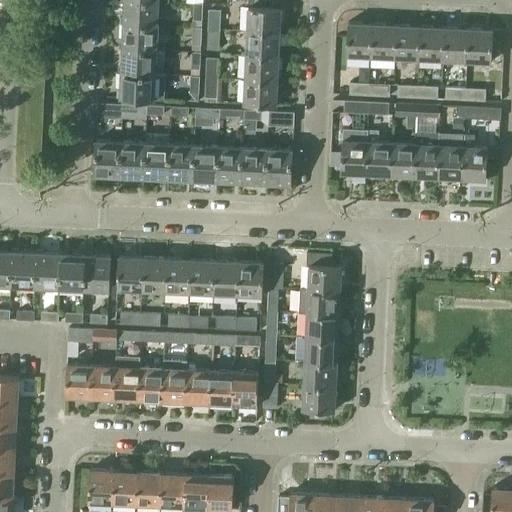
[(124,0),(123,22),(158,24),(158,0),(124,0)]
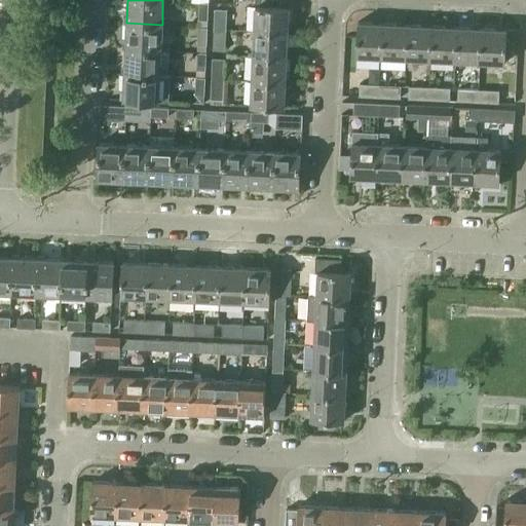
[(199,2),(198,20),(208,20),(209,2),(199,2)]
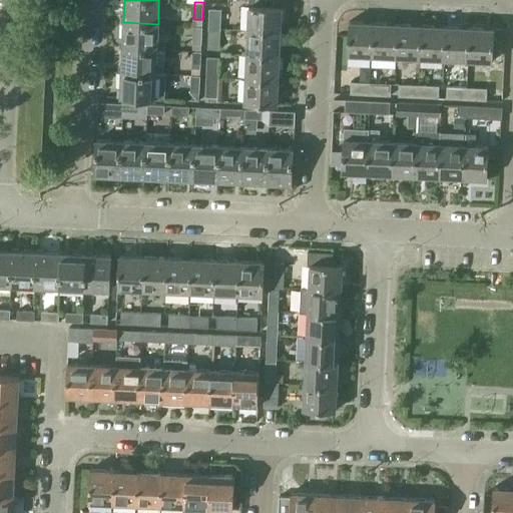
[(249,5),(248,29),(281,31),(282,6),(249,5)]
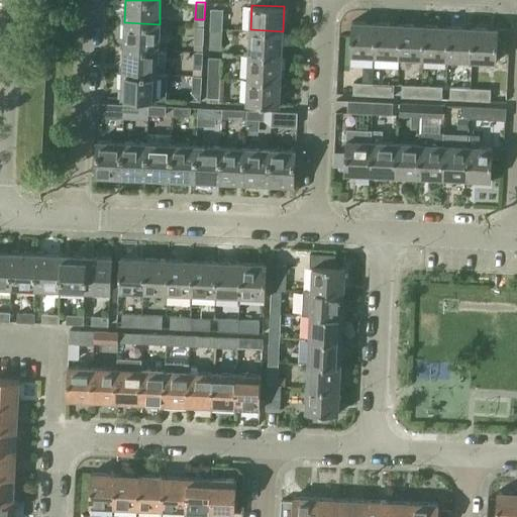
[(211,8),(210,27),(222,28),(223,8),(211,8)]
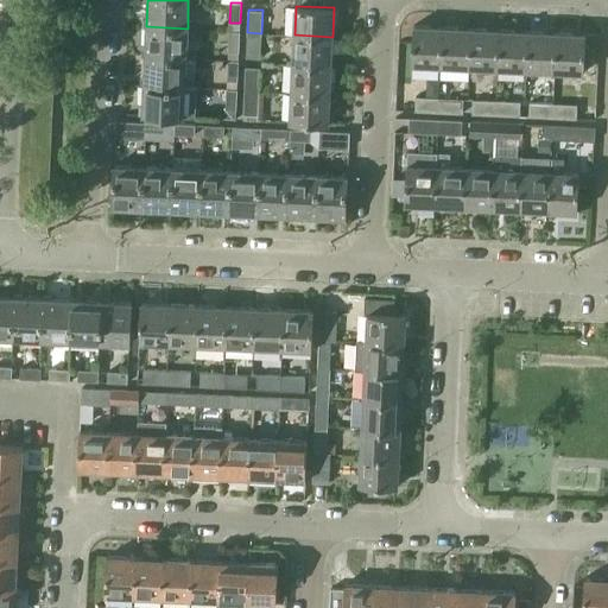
[(413,25),(412,63),(442,65),(443,26),(413,25)]
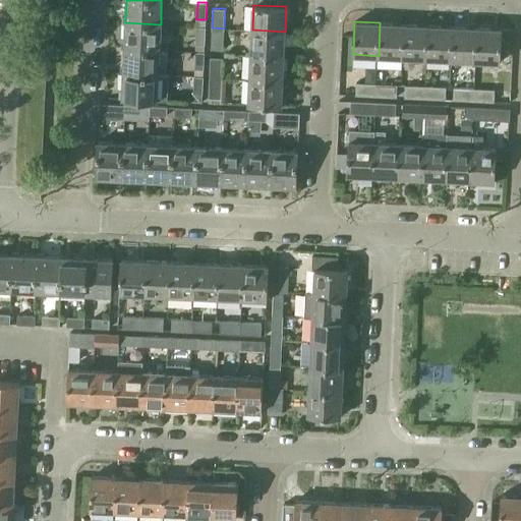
[(125,22),(124,48),(159,50),(161,24),(125,22)]
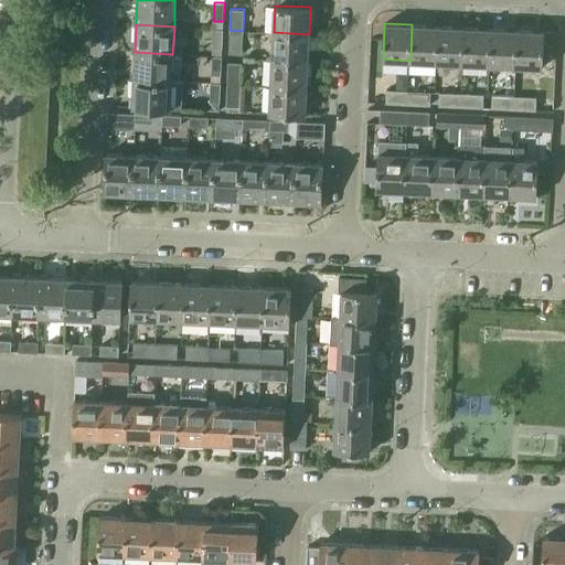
[(411,61),(436,62),(438,25),(412,24),(411,61)]
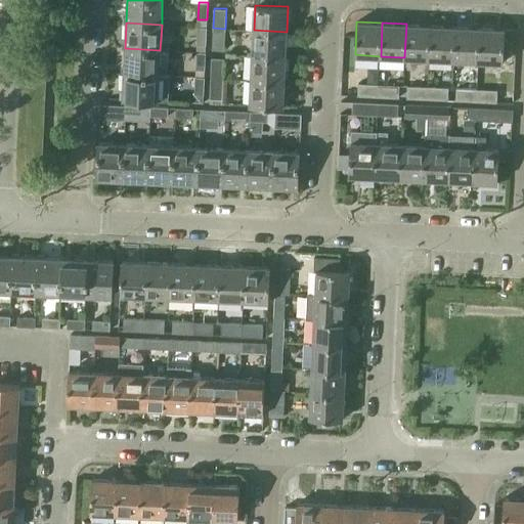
[(406,24),(404,57),(429,58),(431,25),(406,24)]
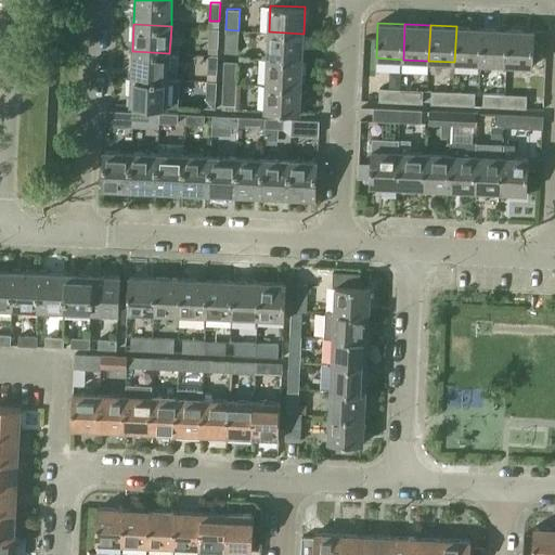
[(456,26),(454,62),(480,63),(482,27),(456,26)]
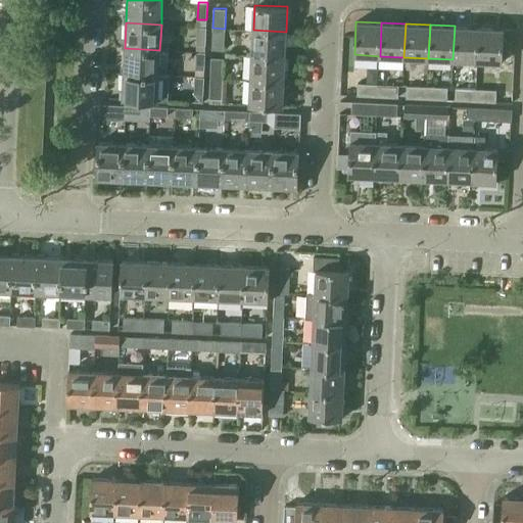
[(453,59),(477,60),(479,28),(455,26),(453,59)]
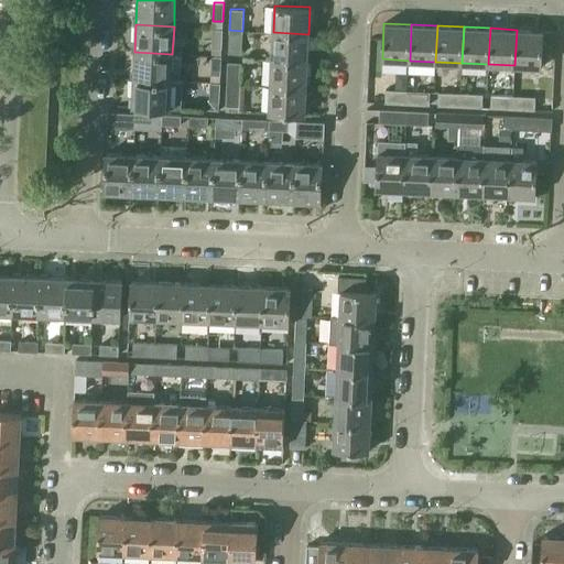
[(212,47),(221,47),(223,30),(213,29),(212,47)]
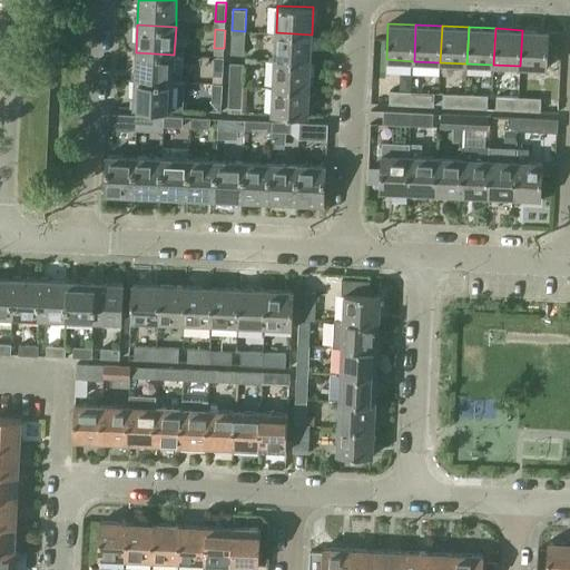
[(245,31),(232,30),(231,53),(244,53),(245,31)]
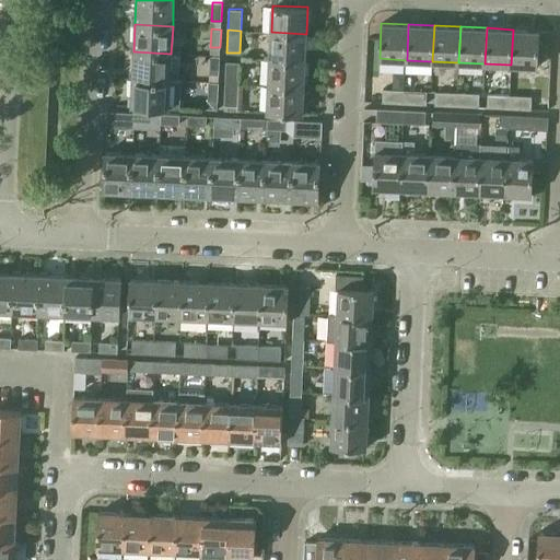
[(513,30),(511,65),(538,66),(539,31),(513,30)]
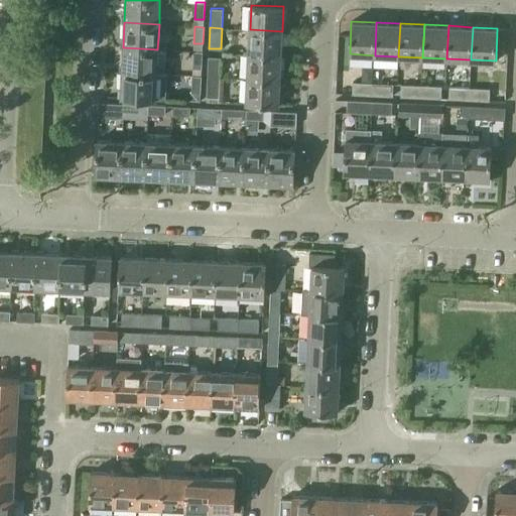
[(250,29),(249,54),(281,55),(282,31),(250,29)]
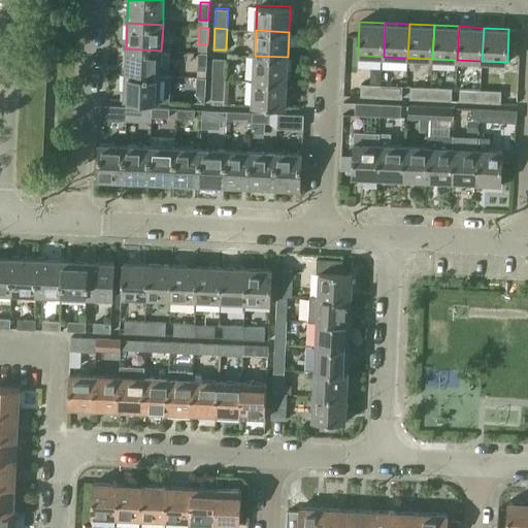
[(126,48),(124,74),(160,75),(161,51),(126,48)]
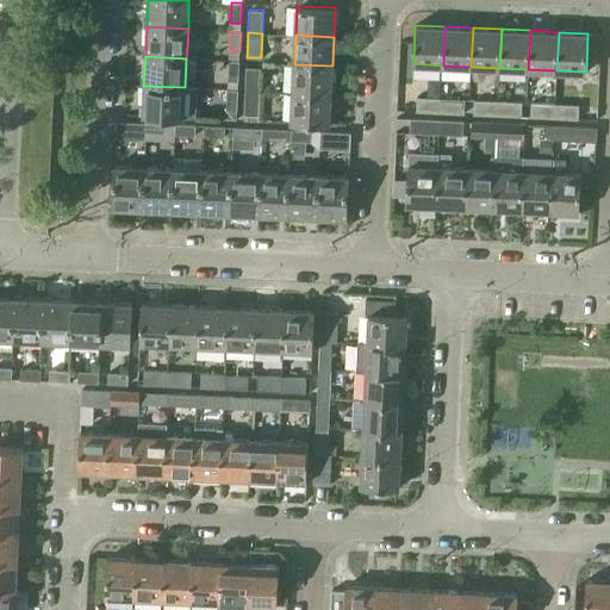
[(228,80),(238,81),(238,61),(229,61),(228,80)]
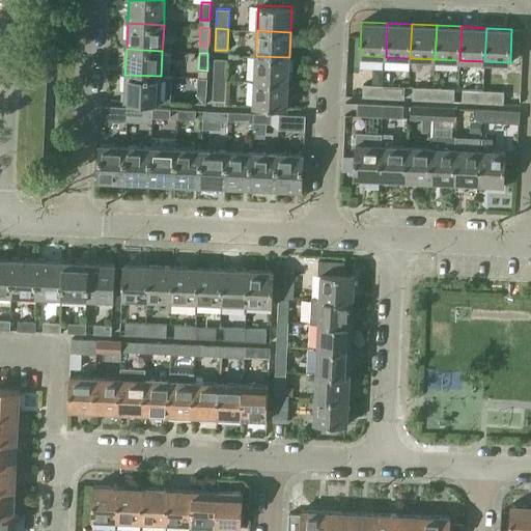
[(246,72),(246,80),(255,81),(288,82),(289,57),(256,56),(255,72),(246,72)]
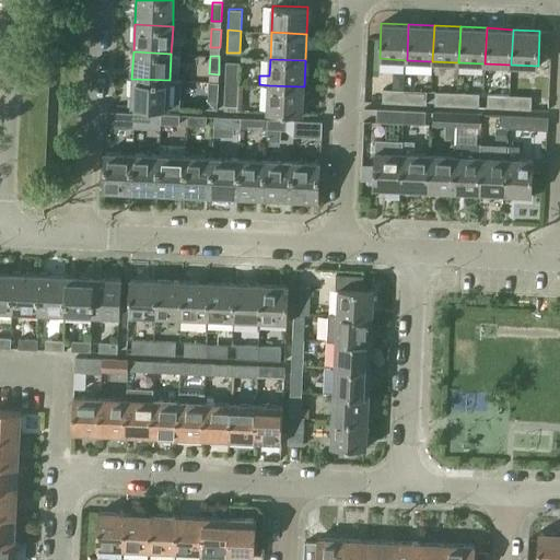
[(226,61),(225,83),(238,83),(240,61),(226,61)]
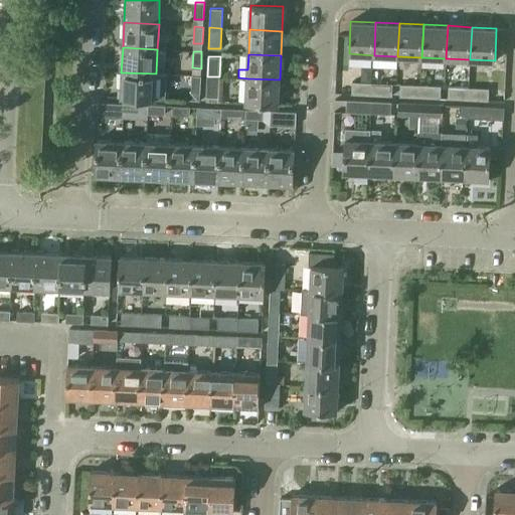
[(121,72),(120,97),(164,100),(166,74),(156,73),(121,72)]
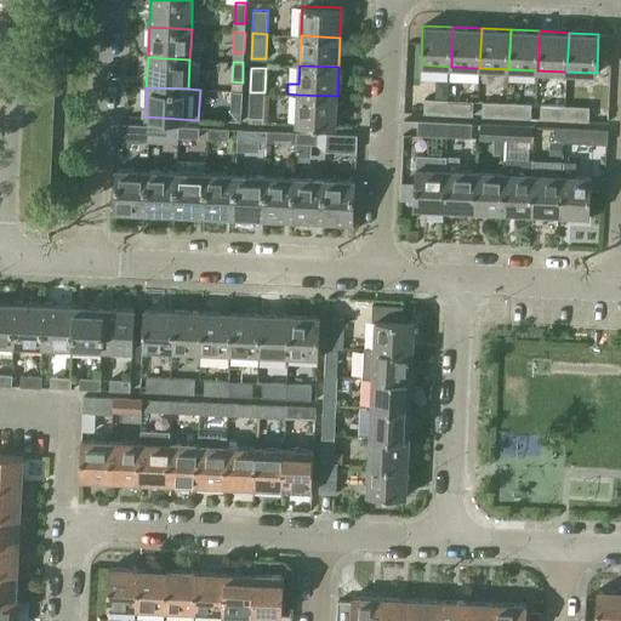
[(232,91),(231,112),(241,112),(241,91),(232,91)]
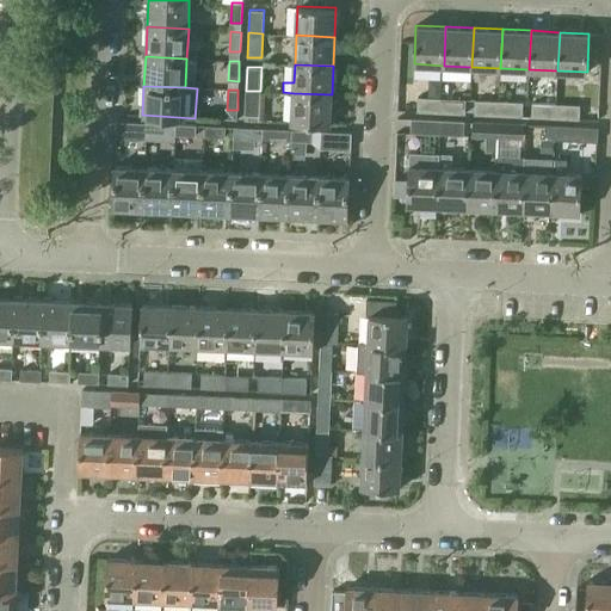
[(260,91),(246,91),(245,115),(259,115),(260,91)]
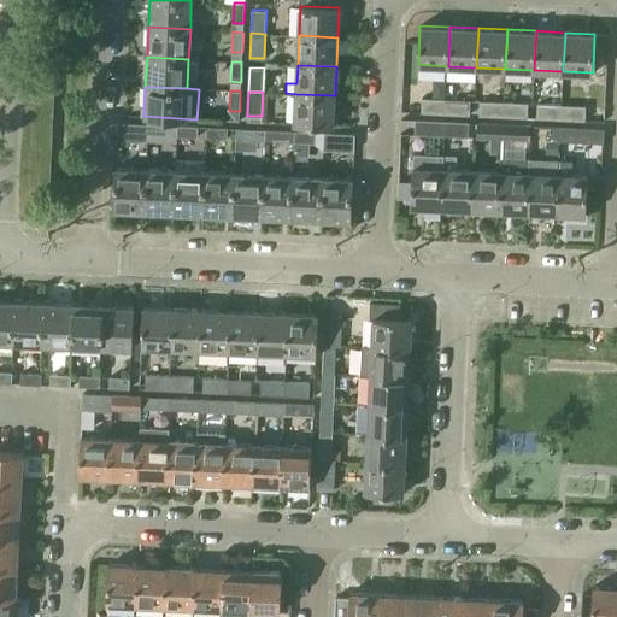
[(335,95),(297,94),(294,123),(334,125),(335,95)]
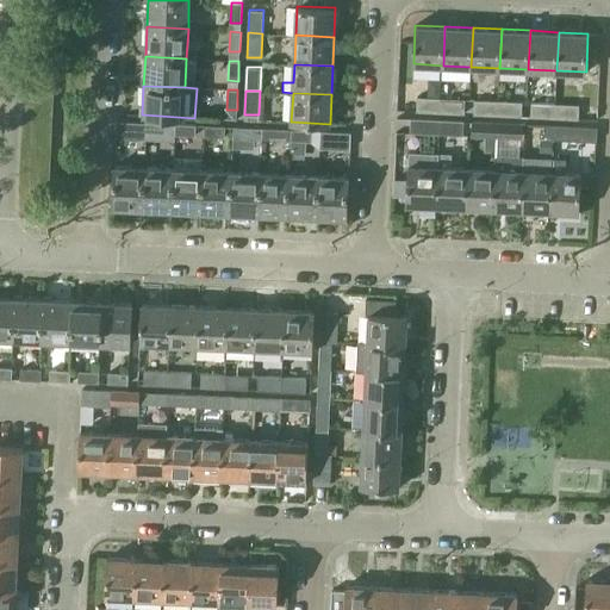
[(417,97),(416,111),(441,112),(441,98),(417,97)]
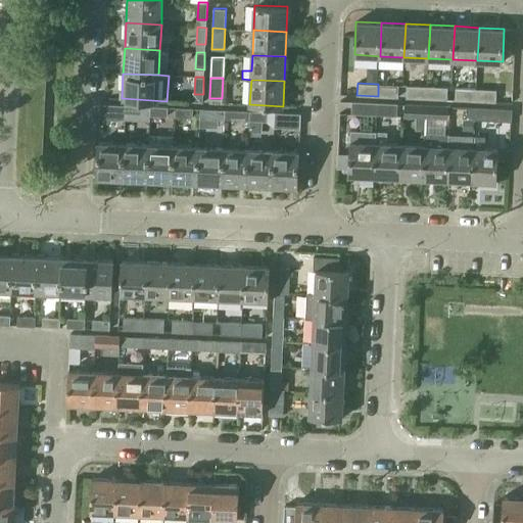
[(378,84),(378,96),(397,96),(398,84),(378,84)]
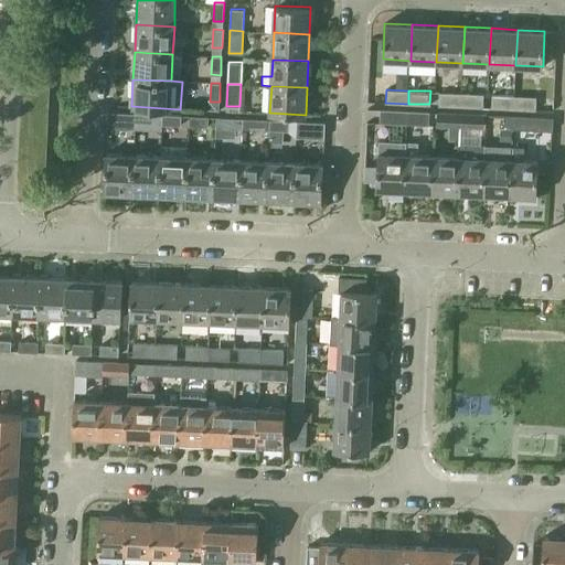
[(439,92),(438,105),(461,106),(461,93),(439,92)]
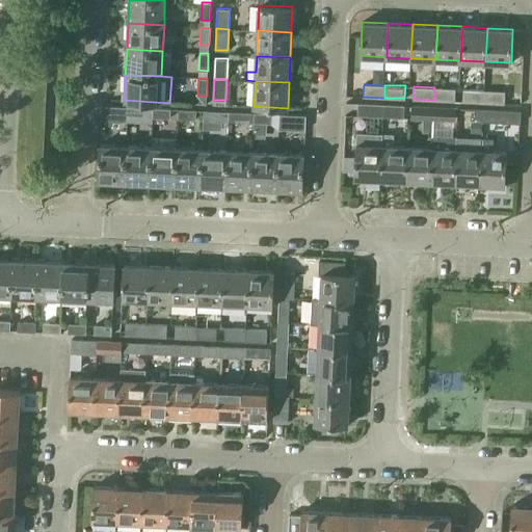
[(434,87),(434,100),(454,101),(455,88),(434,87)]
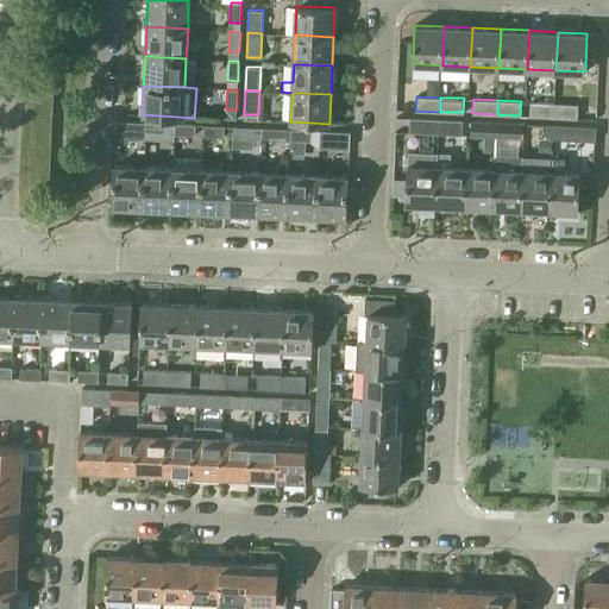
[(529,101),(529,115),(554,117),(554,102),(535,101),(529,101)]
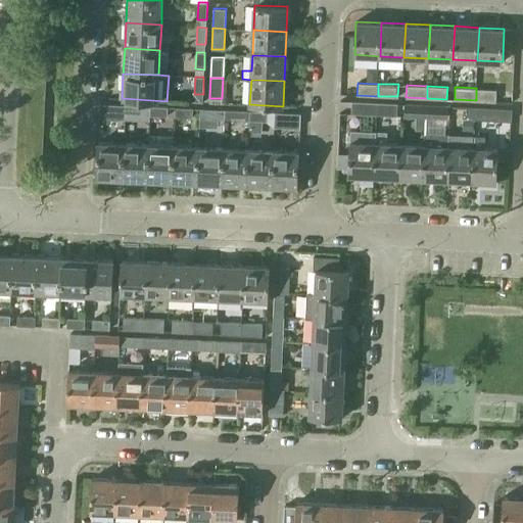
[(476,88),(476,100),(495,101),(495,89),(476,88)]
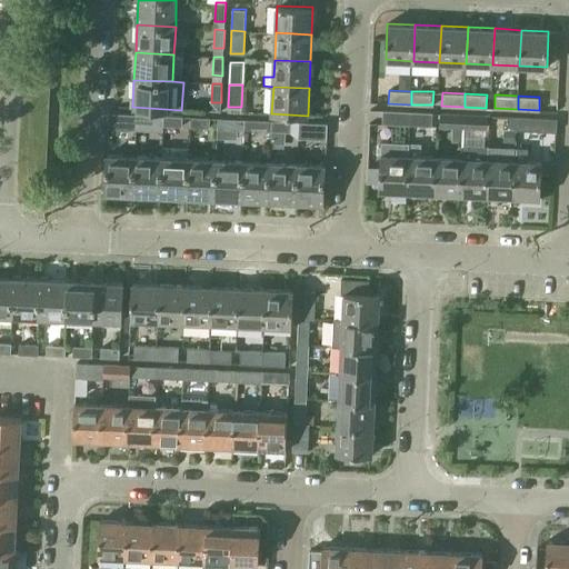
[(382,123),(408,125),(409,111),(382,110),(382,123)]
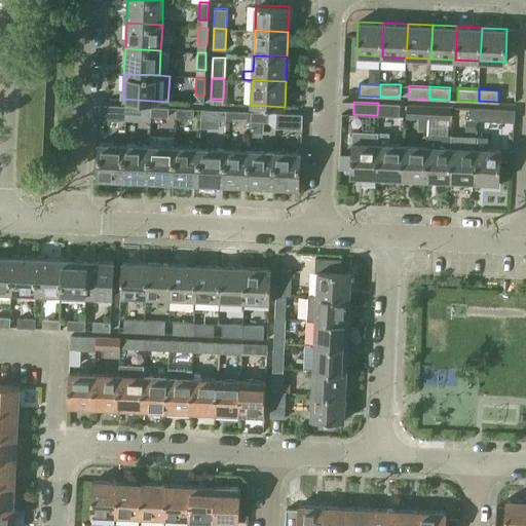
[(125,113),(126,104),(101,103),(100,117),(125,118),(125,113)]
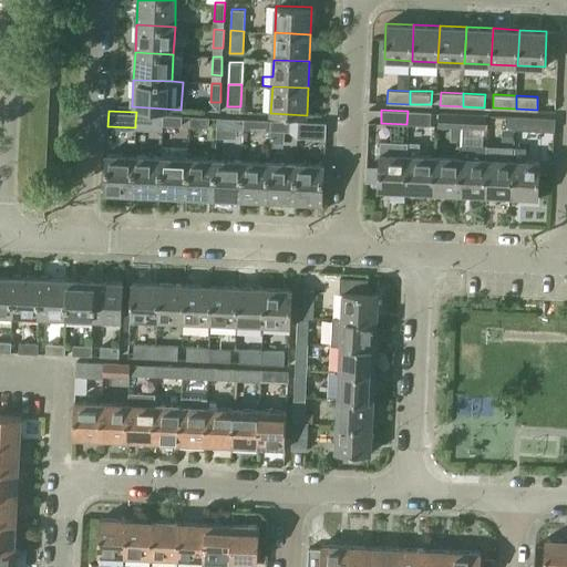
[(408,111),(406,124),(430,125),(431,112),(408,111)]
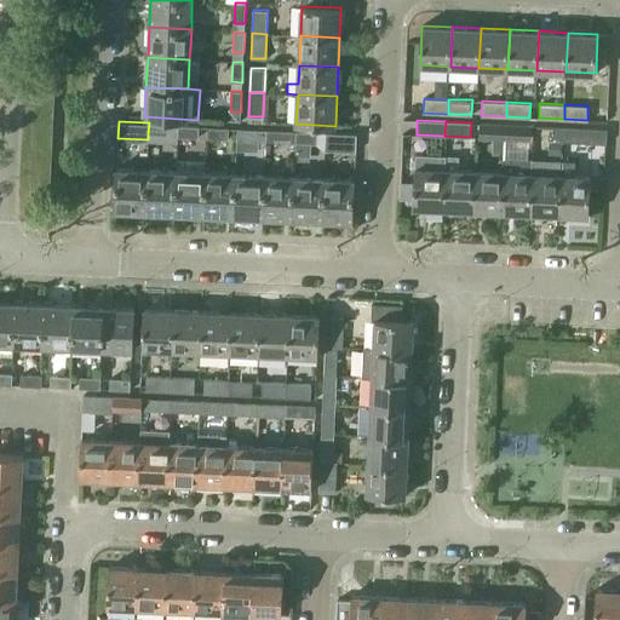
[(168,124),(149,122),(148,133),(167,135),(168,124)]
